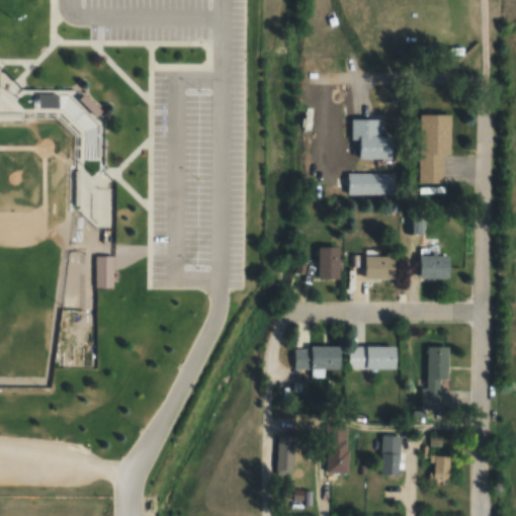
[(452,156),(452,114),(420,114),(420,184),(445,184),(445,156),(452,156)]
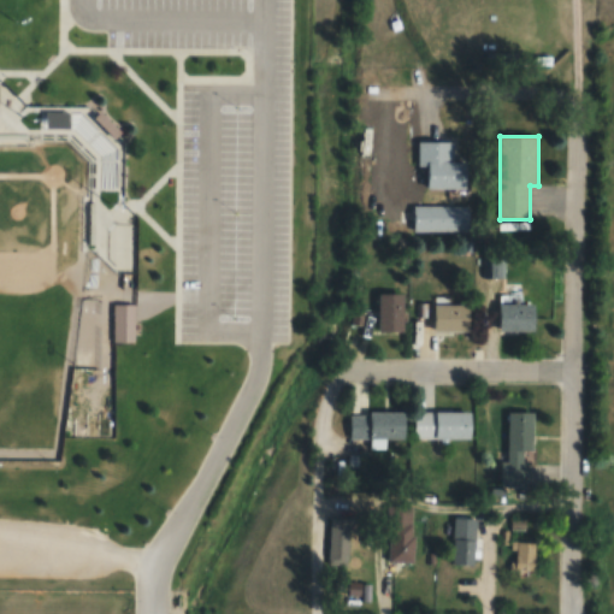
[(431,169),(431,190),(468,190),(468,163),(454,163),(454,143),(419,143),(419,169),(431,169)]
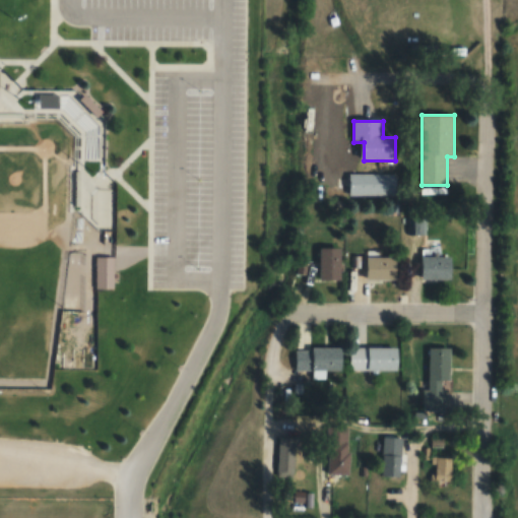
[(397,175),(350,175),(350,196),(397,196),(397,175)]
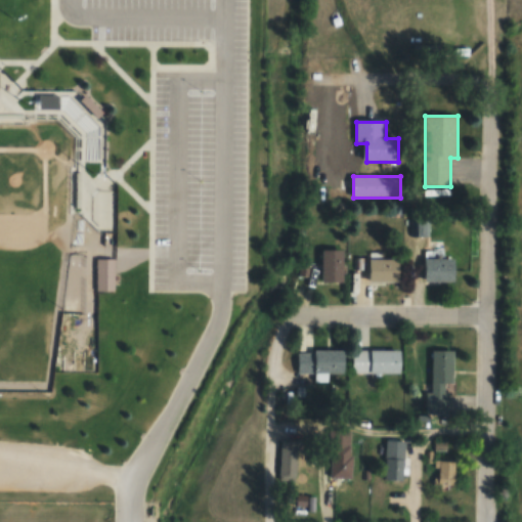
[(429,237),(429,218),(411,218),(411,237),(429,237)]
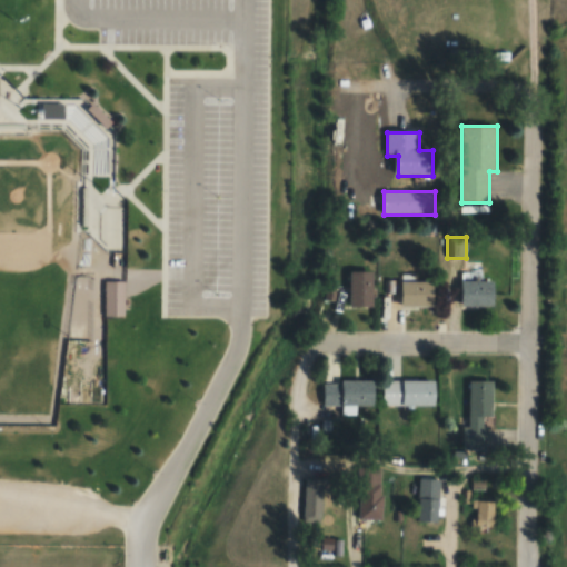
[(352,272),(352,308),(375,308),(375,272),(352,272)]
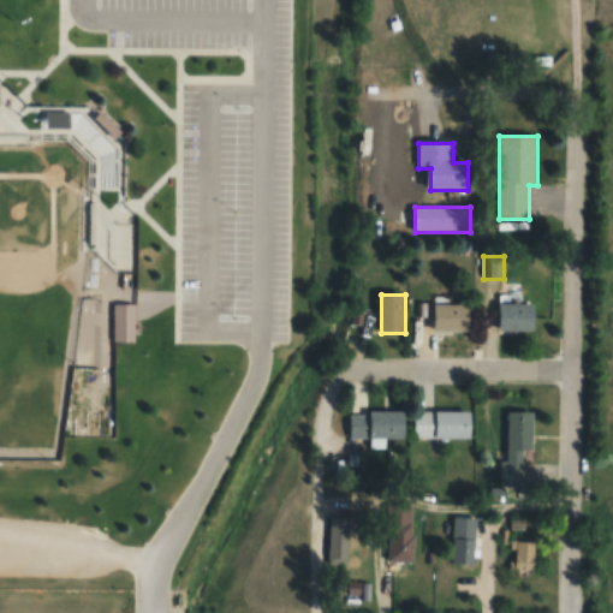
[(137,305),(114,305),(114,343),(137,343),(137,305)]
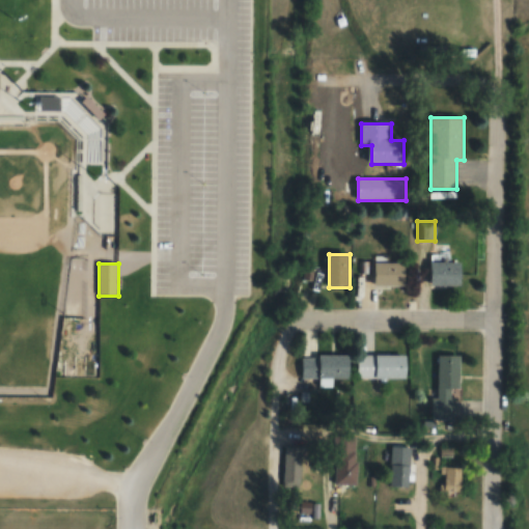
[(407,286),(407,263),(374,263),(374,286),(407,286)]
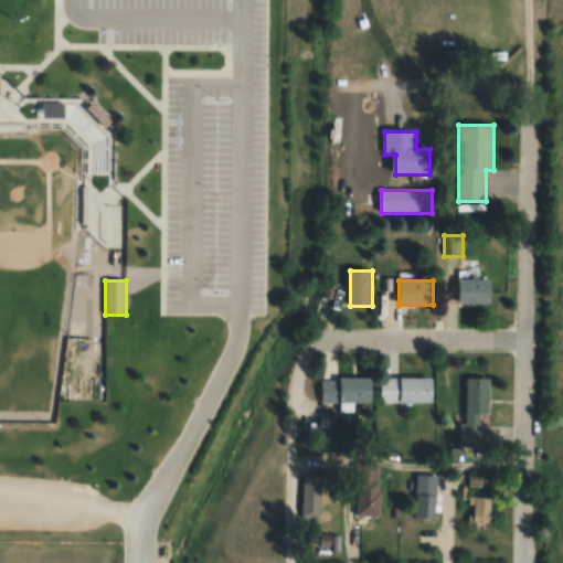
[(492,306),(492,280),(460,280),(460,306),(492,306)]
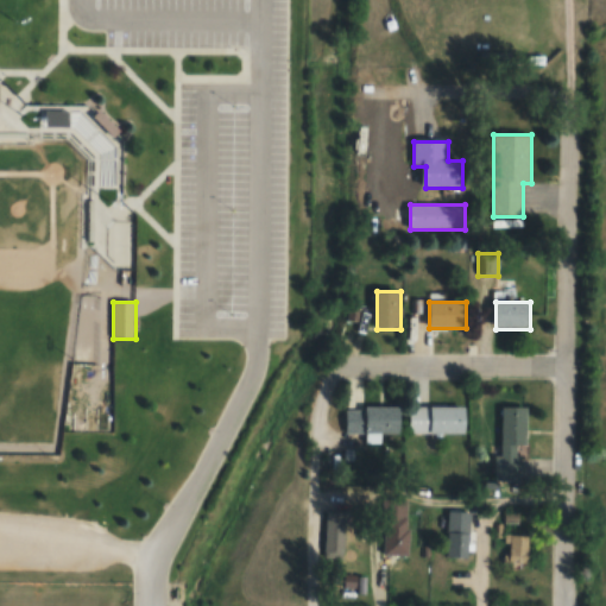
[(411,406),(411,435),(467,435),(467,408),(411,406)]
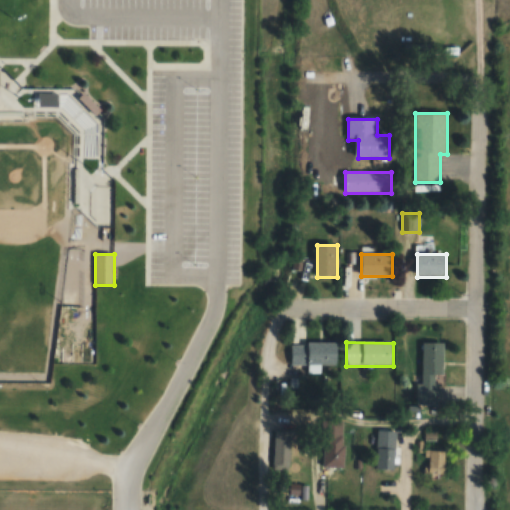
[(440,406),(440,376),(444,376),(444,343),(424,343),(424,385),(417,385),(417,406),(440,406)]
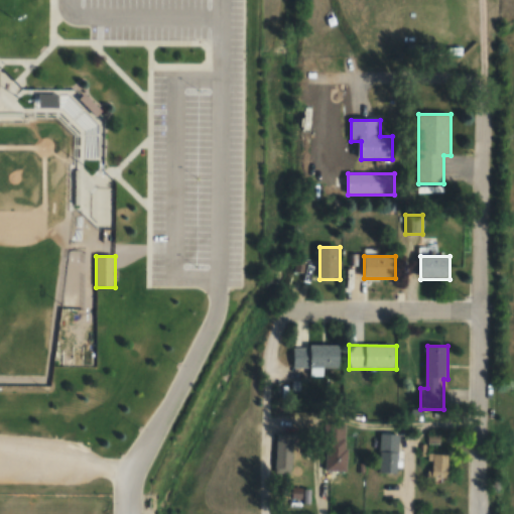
[(294,347),(294,369),(312,369),(312,377),(326,377),(326,369),(342,369),(342,347),(294,347)]
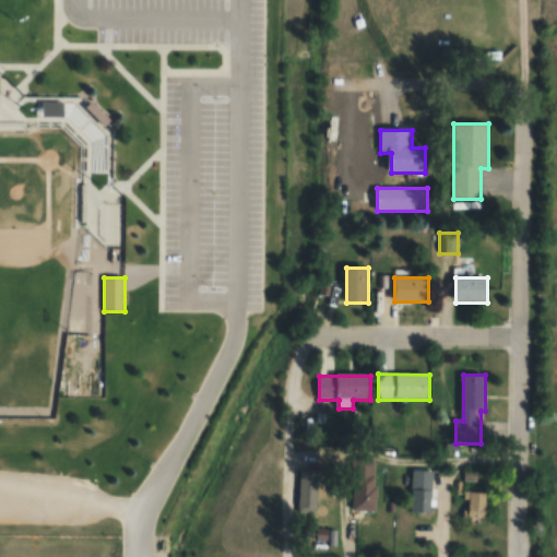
[(354,510),(377,510),(377,460),(354,460),(354,510)]
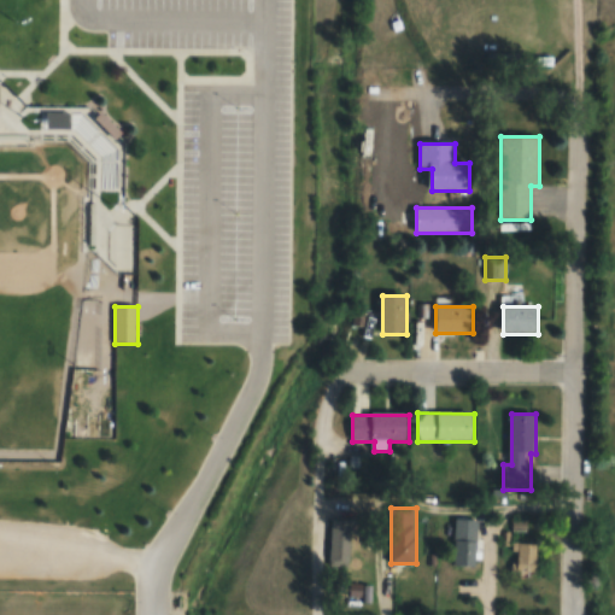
[(331,568),(351,568),(351,519),(331,519),(331,568)]
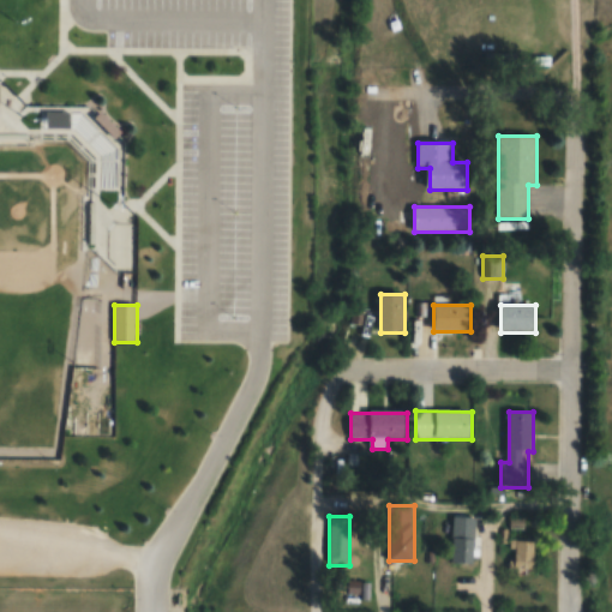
[(480,517),(454,517),(454,565),(480,565),(480,517)]
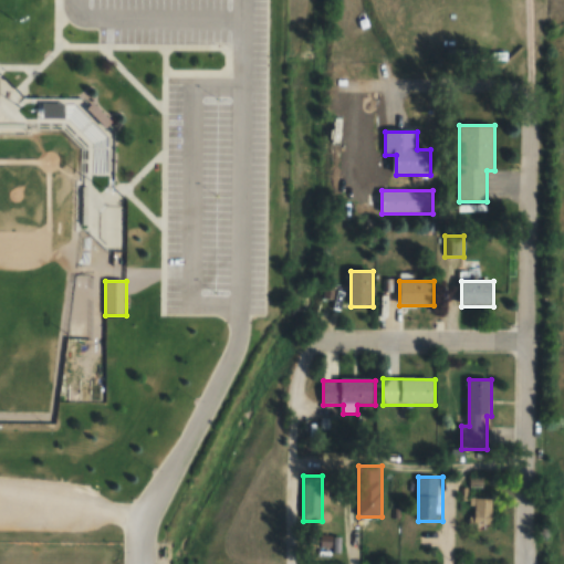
[(493,528),(493,499),(473,499),(473,528),(493,528)]
